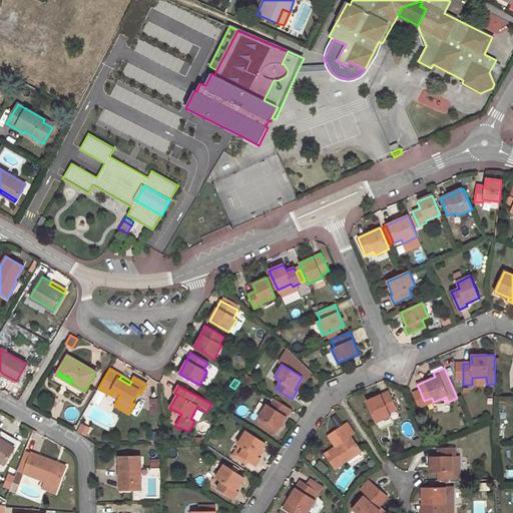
[(389,391),(367,402),(376,422),(390,416),(388,412),(396,409),(389,391)]
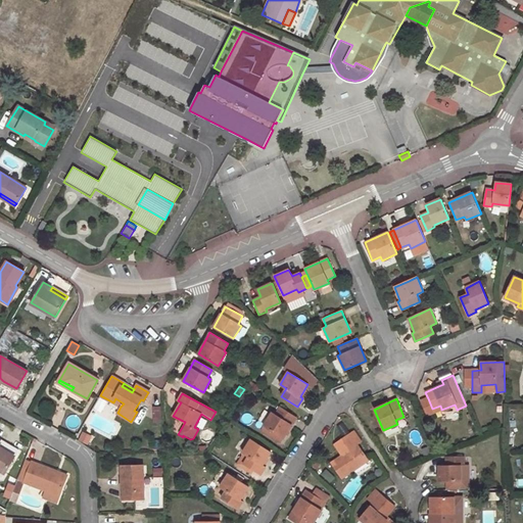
[(432,409),(428,398),(421,401),(427,414),(441,409),(440,406),(432,409)]
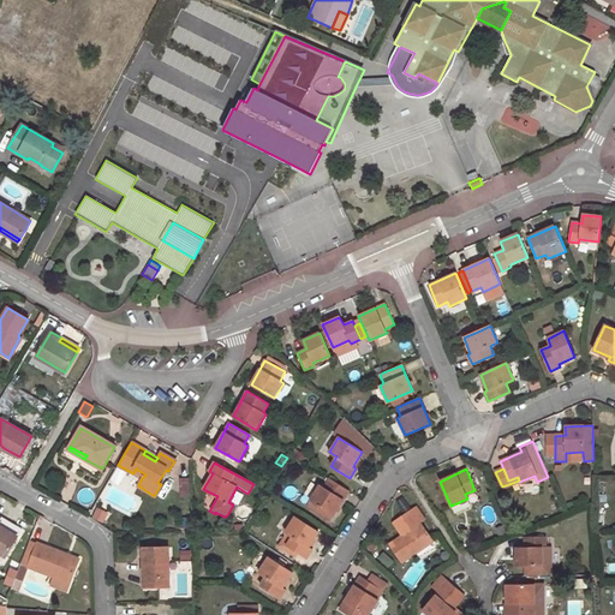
[(348,491),(328,478),(323,487),(320,485),(310,501),(333,515),(348,491)]
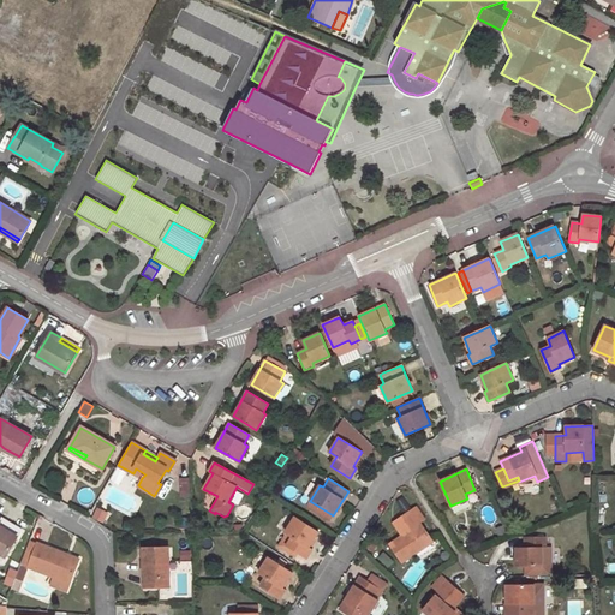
[(329,520),(333,515),(310,501),(306,506),(329,520)]
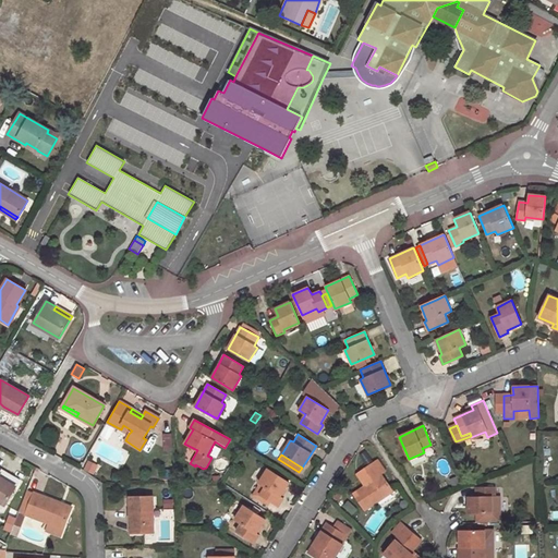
[(378,460),(374,462),(381,474),(386,471),(378,460)]
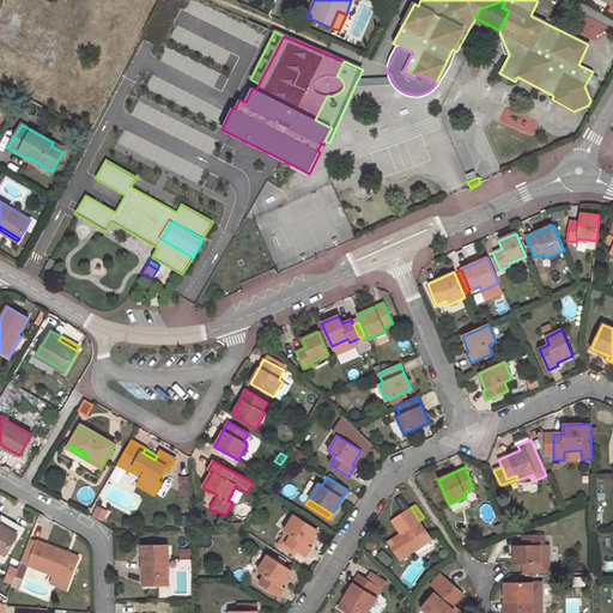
[(107,513),(97,508),(93,515),(103,520),(107,513)]
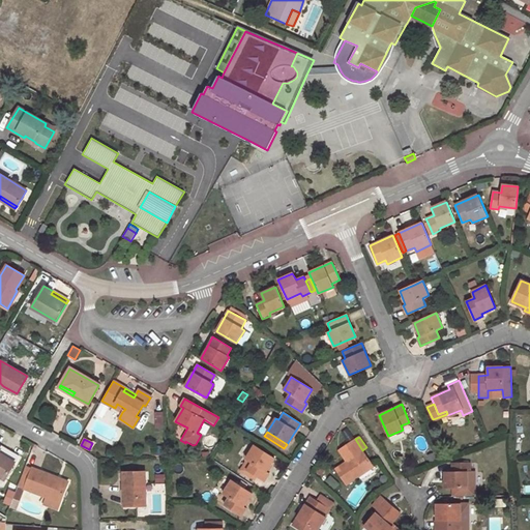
[(355,439),(342,448),(349,460),(346,462),(335,469),(346,484),(373,466),(362,450),(355,439)]
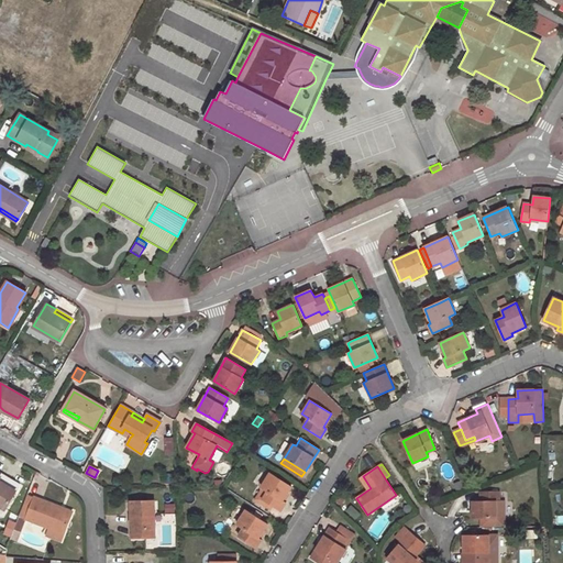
[(262,486),(263,487),(269,492),(264,500),(273,506),(280,510),(285,503),(283,500),(291,487),(269,473),(262,486)]
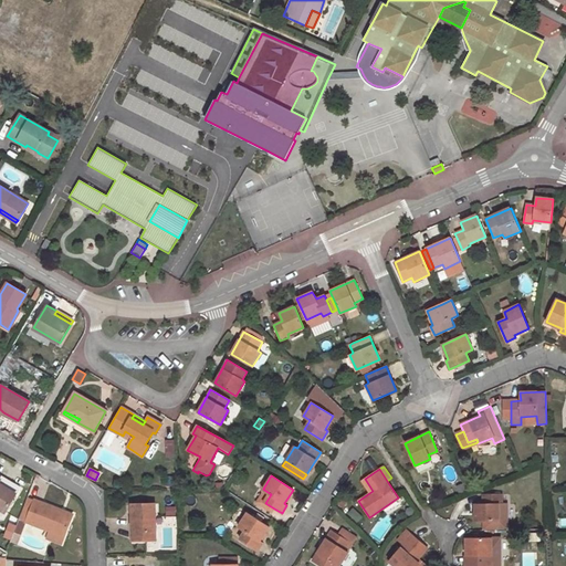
[(0,480),(0,483),(16,493),(20,486),(2,477),(1,479),(0,480)]
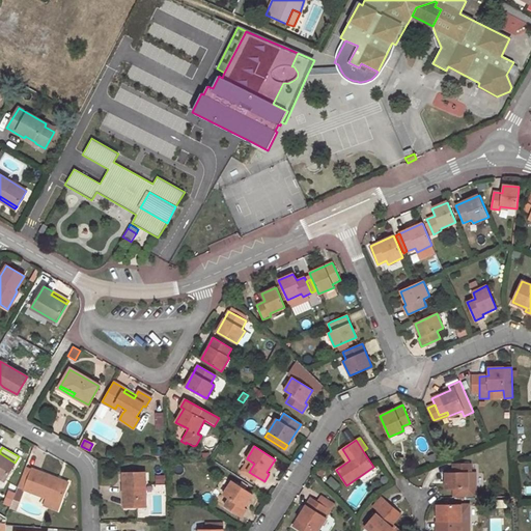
[(0,477),(4,480),(15,463),(0,453),(0,450),(1,449),(0,449),(0,477)]
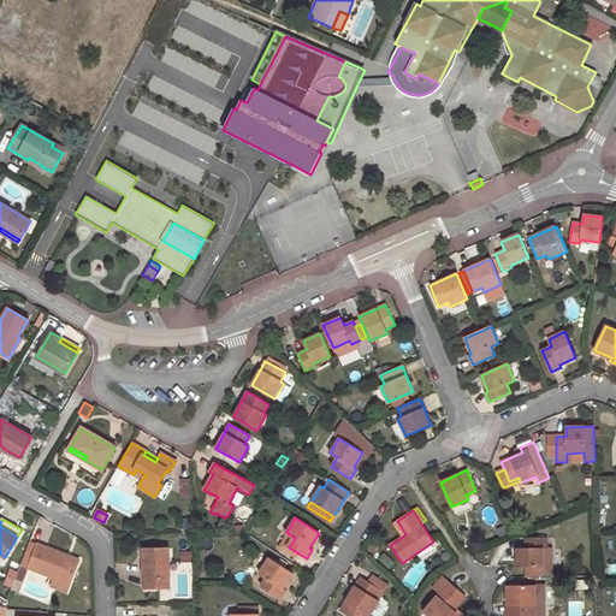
[(406,534),(397,521),(395,523),(402,537),(406,534)]
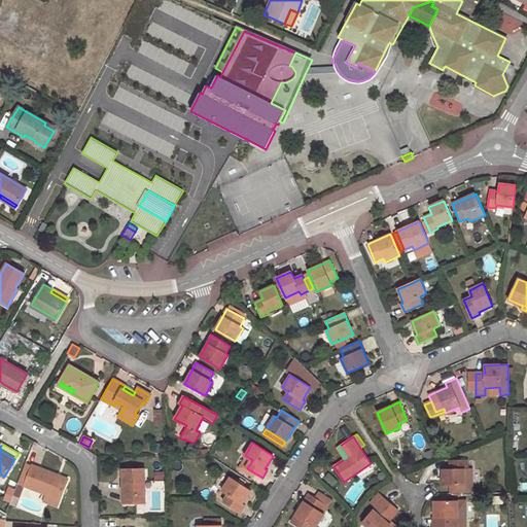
[(252,460),(246,456),(239,468),(252,478),(255,473),(247,468),(252,460)]
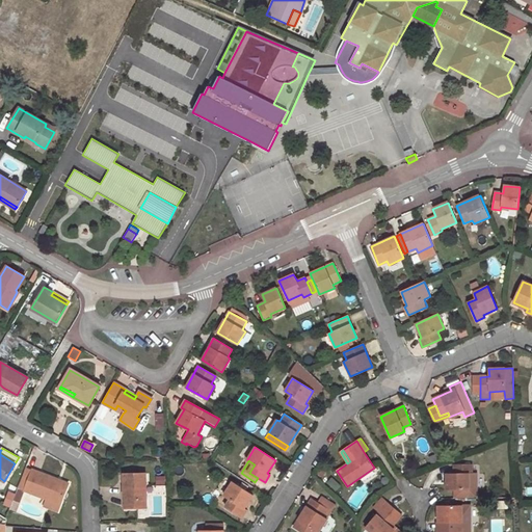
[(471,474),(471,464),(453,464),(453,474),(447,474),(447,489),(454,489),(454,498),(476,498),(476,474),(471,474)]
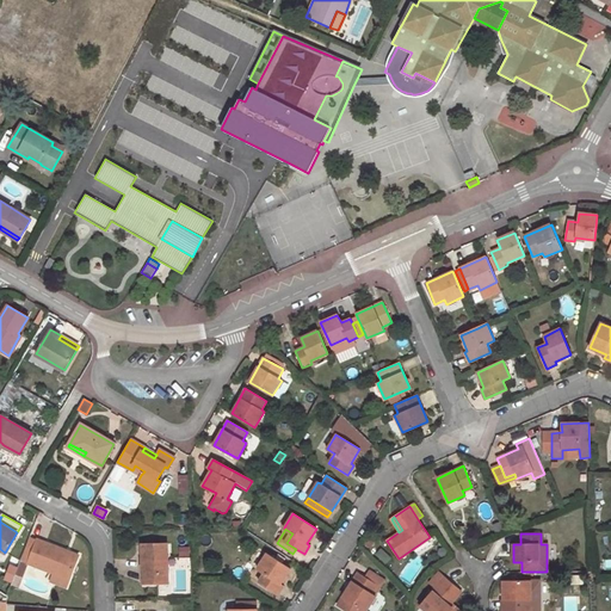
[(29,561),(37,541),(30,537),(22,559),(29,561)]
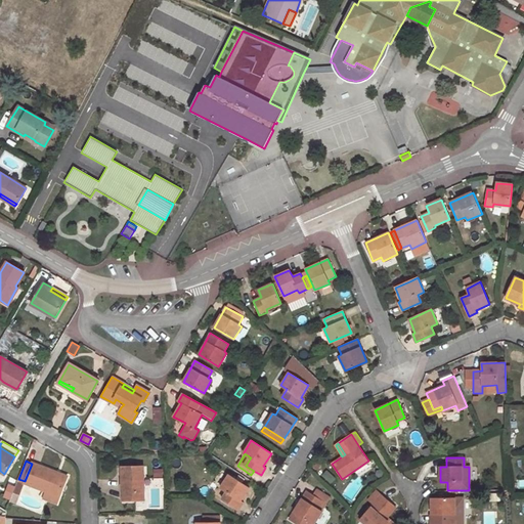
[(45,490),(58,496),(67,477),(32,464),(25,481),(24,482),(45,490)]
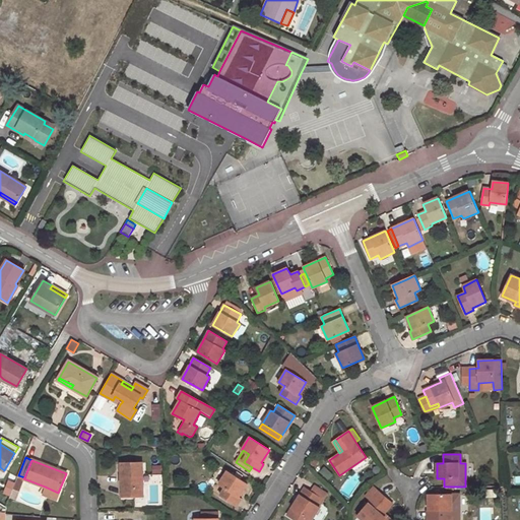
[(121,464),(121,480),(123,480),(124,497),(143,496),(142,463),(121,464)]
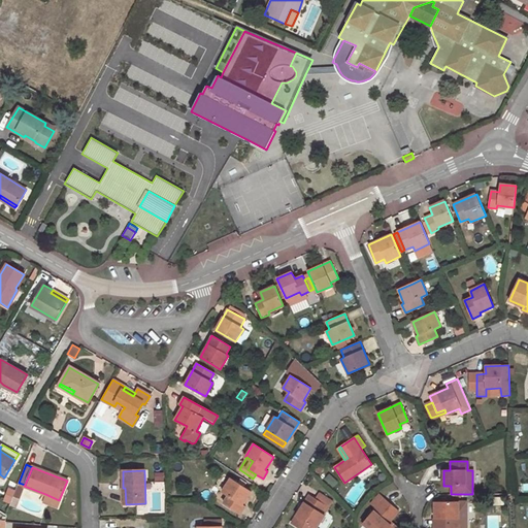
[(251,491),(230,479),(223,491),(228,495),(223,503),(240,514),(244,506),(242,504),(251,491)]
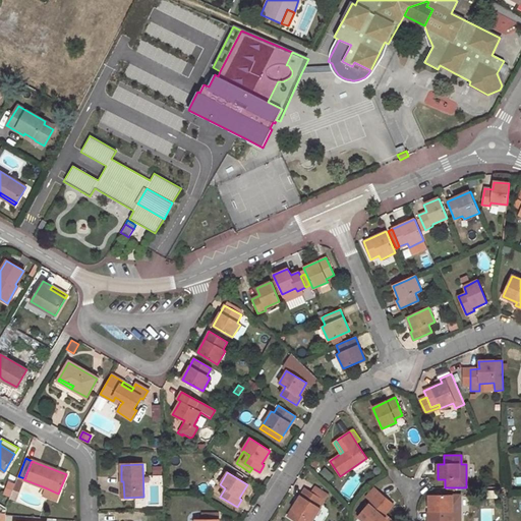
[(55,501),(58,494),(45,487),(42,496),(55,501)]
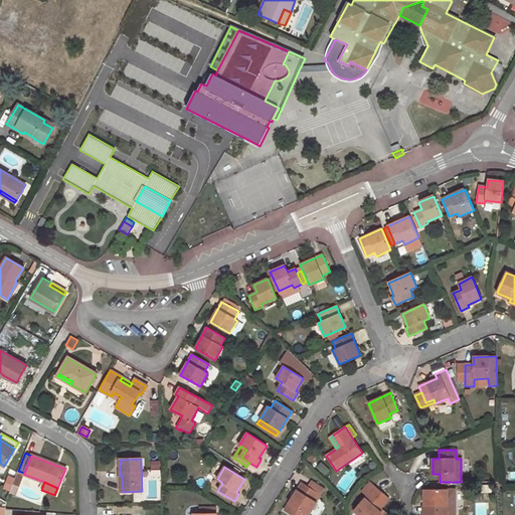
[(311,482),(308,487),(318,494),(314,501),(316,502),(324,489),(311,482)]
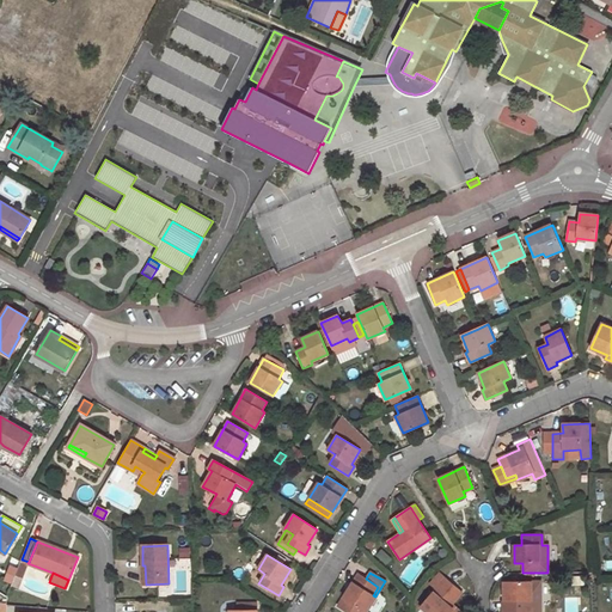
[(435,589),(445,577),(439,573),(430,585),(435,589)]
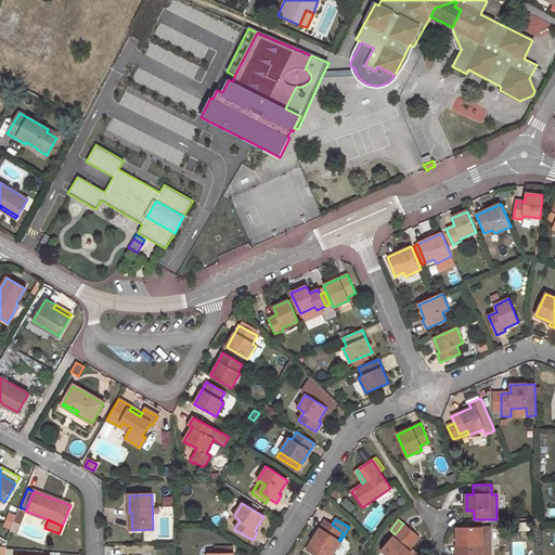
[(343,532),(332,525),(324,520),(307,550),(314,554),(332,554),(341,541),(340,541),(338,540),(343,532)]
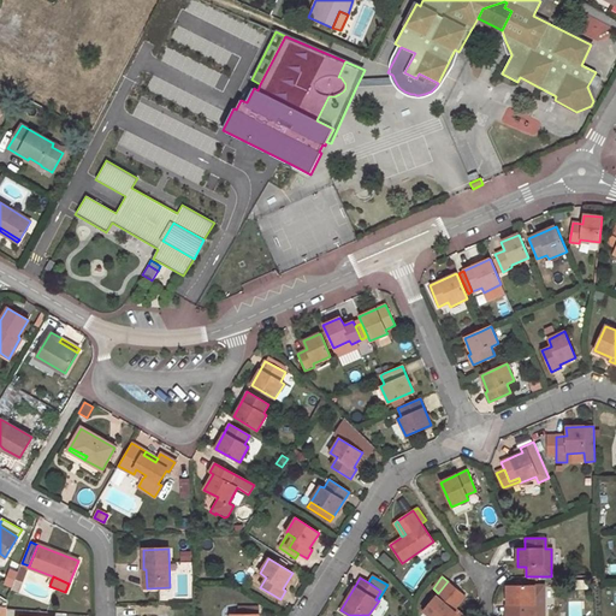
[(462,593),(448,581),(438,593),(422,611),(428,615),(463,615),(455,609),(452,605),(462,593)]
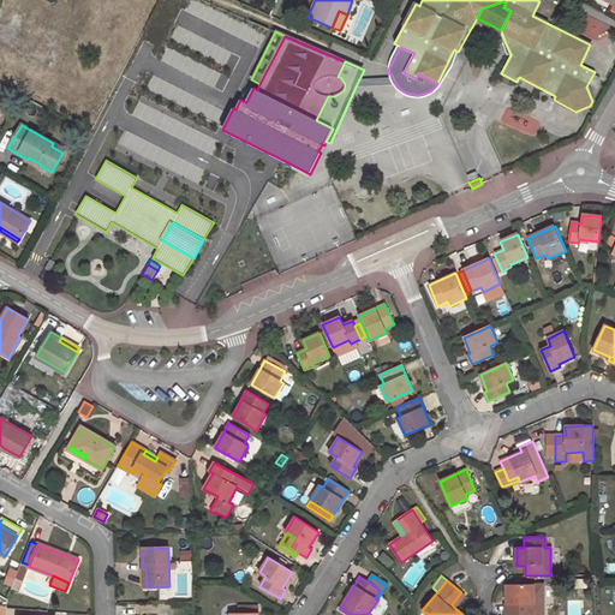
[(506,614),(542,614),(543,585),(506,585),(506,614)]
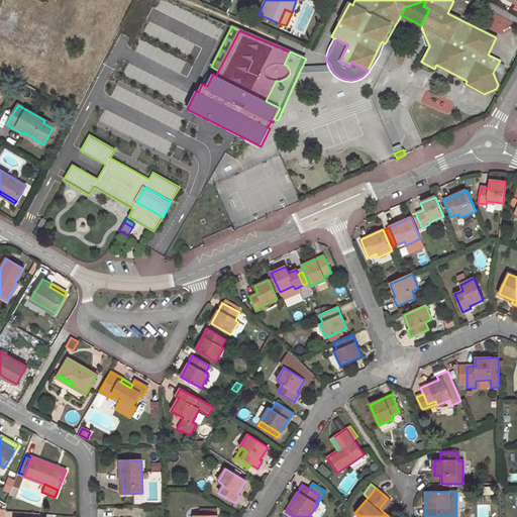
[(391,500),(388,498),(380,508),(382,511),(391,500)]
